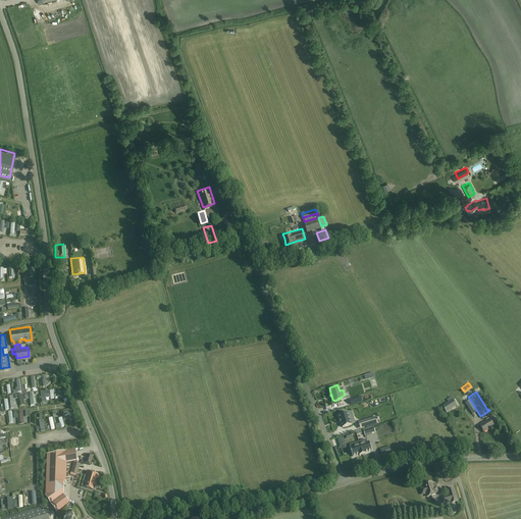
[(314,397),(321,416),(331,412),(324,394),(314,397)]
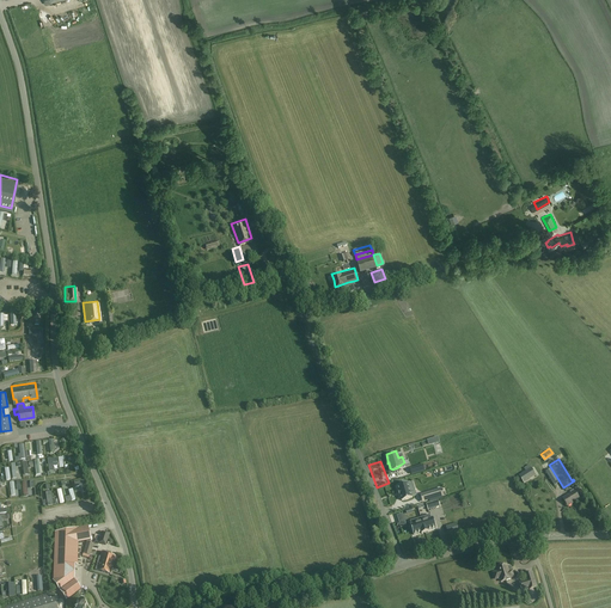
[(523,480),(535,472),(527,461),(523,465),(525,468),(518,473),(523,480)]
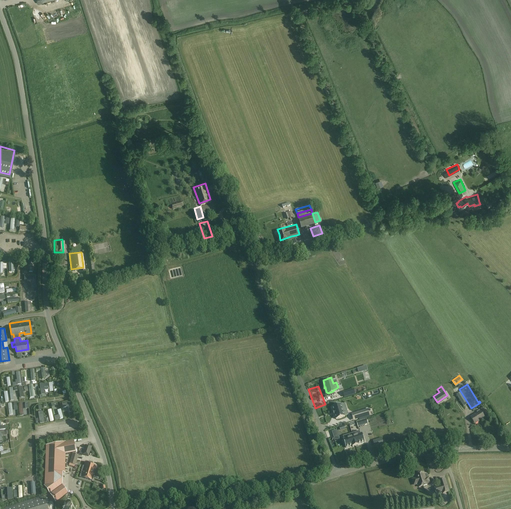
[(465,399),(459,389),(455,392),(461,402),(465,399)]
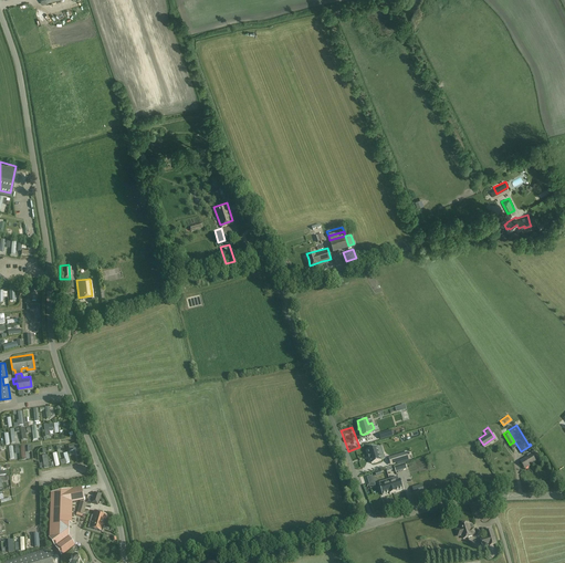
[(69,448),(74,447),(75,452),(80,451),(76,441),(67,444),(69,448)]
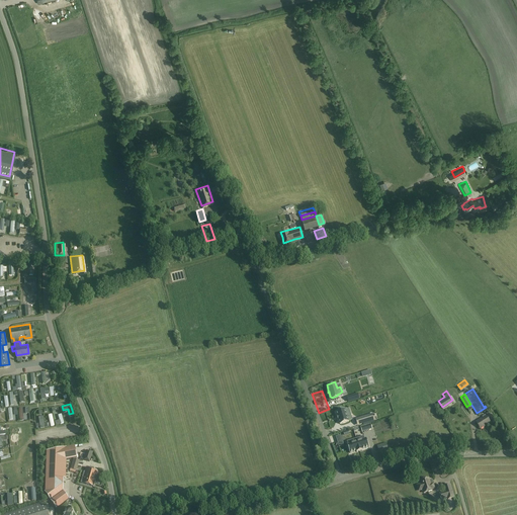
[(337,416),(339,421),(348,419),(348,418),(347,418),(351,417),(349,409),(345,410),(344,406),(335,409),(337,414),(336,414),(337,416)]
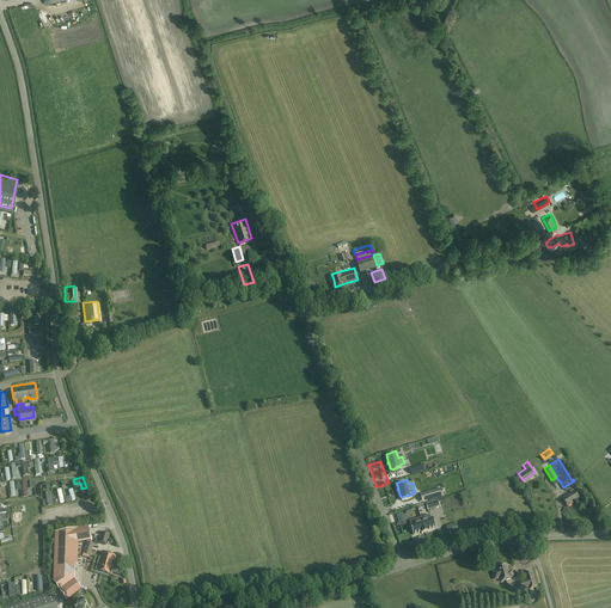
[(574,485),(579,493),(584,491),(579,481),(574,485)]
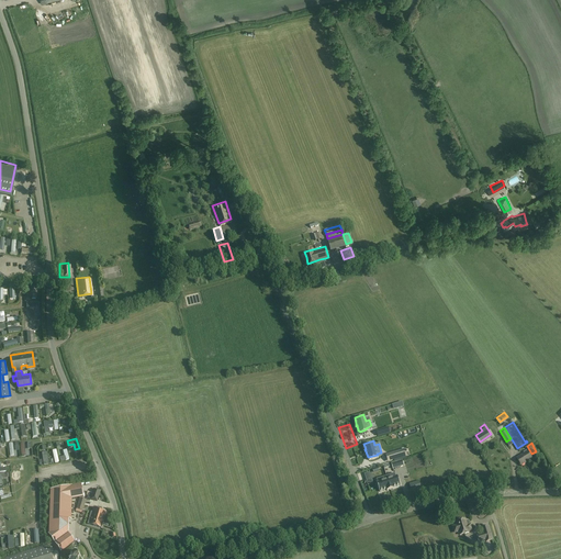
[(386,453),(388,459),(401,455),(400,448),(386,453)]
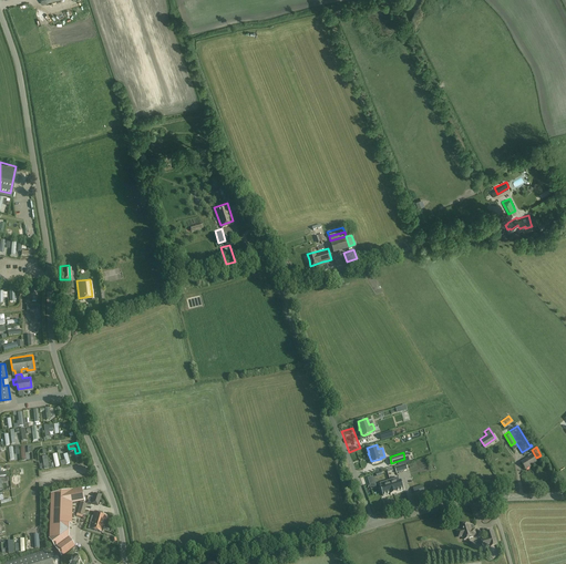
[(536,460),(532,452),(521,459),(525,467),(536,460)]
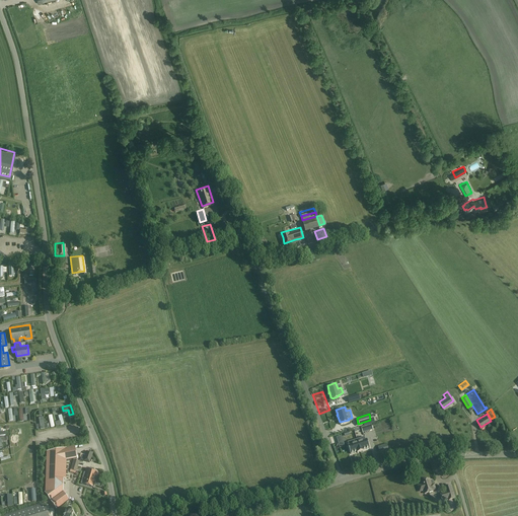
[(369,445),(366,436),(366,437),(364,437),(363,434),(356,437),(360,449),(363,448),(362,447),(368,445),(369,445)]
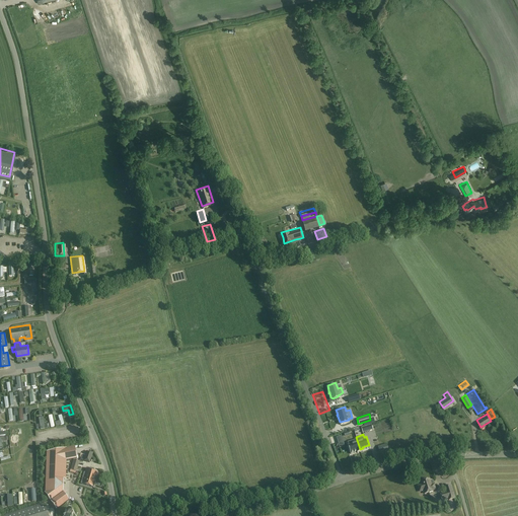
[(356,449),(356,450),(360,449),(356,437),(350,438),(351,441),(347,442),(350,451),(356,449)]
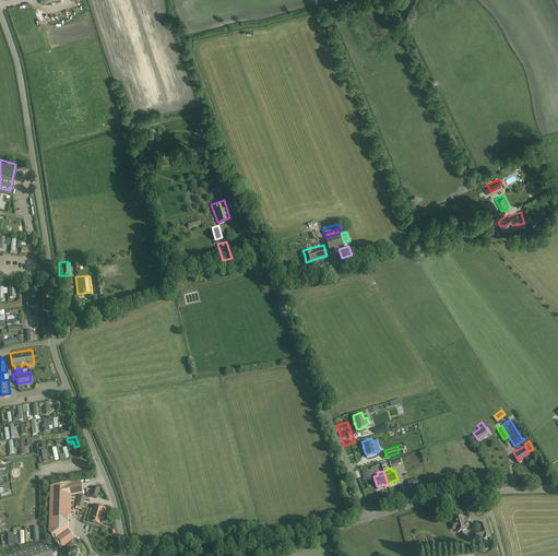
[(408,486),(418,483),(415,475),(406,478),(408,486)]
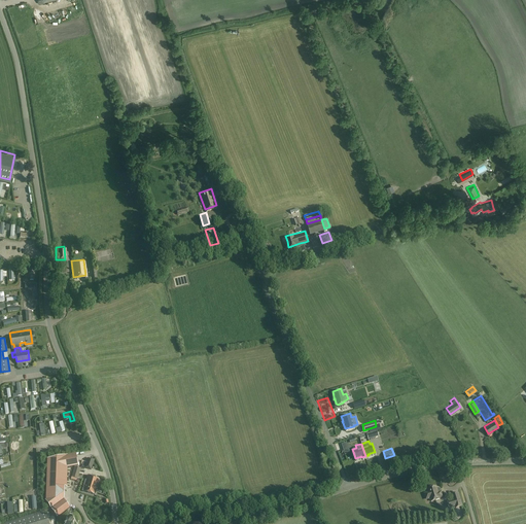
[(44,495),(43,496),(56,514),(66,507),(69,504),(57,488),(64,484),(64,464),(77,462),(74,450),(46,456),(44,495)]
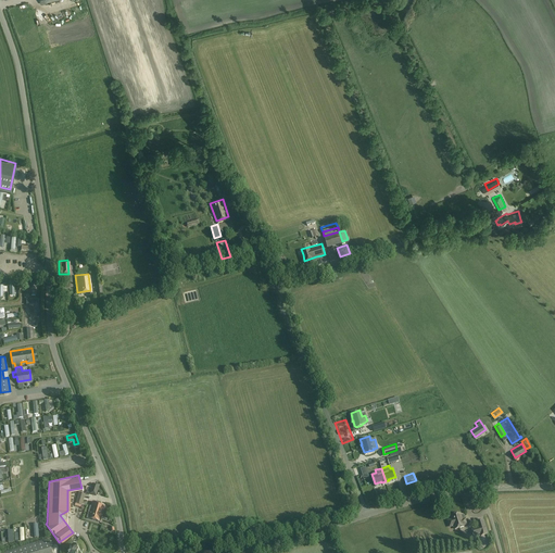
[(85,490),(95,493),(98,482),(91,480),(89,485),(86,484),(85,490)]
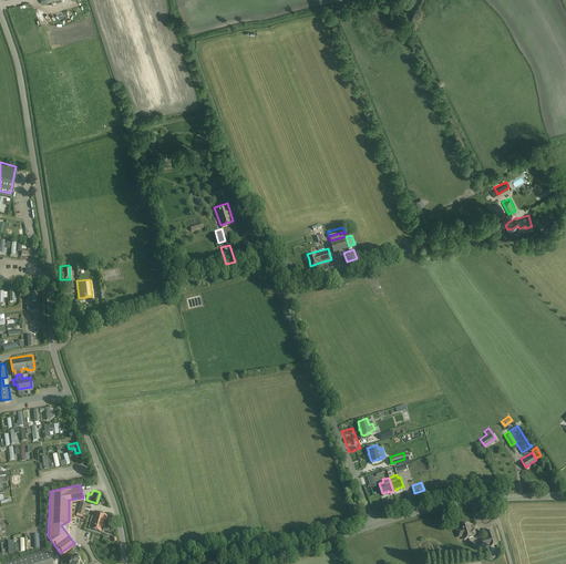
[(79,500),(75,510),(82,512),(85,501),(79,500)]
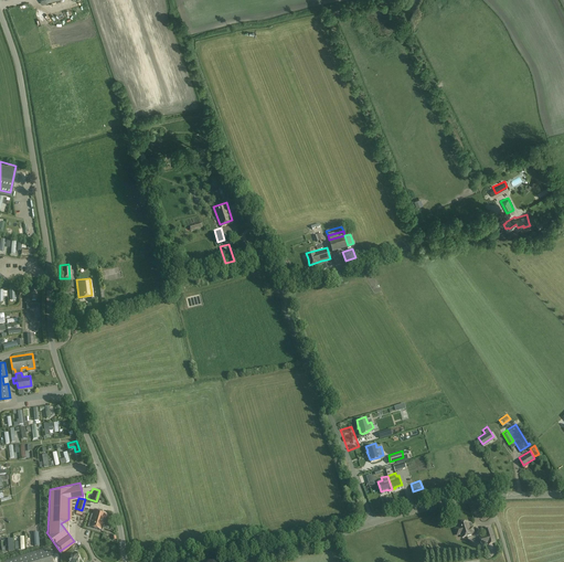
[(91,511),(89,516),(87,523),(102,528),(106,511),(93,507),(91,511)]
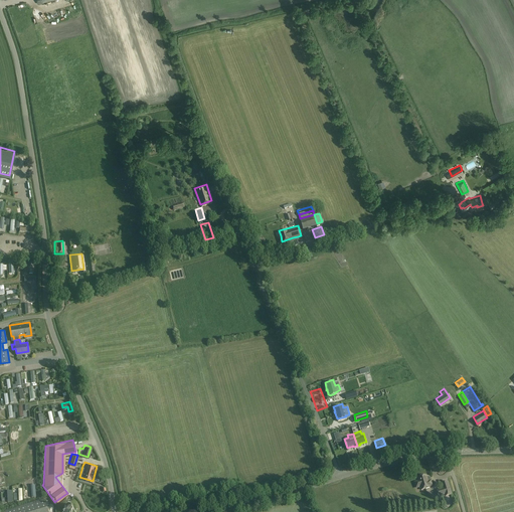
[(427,475),(425,475),(424,472),(416,475),(417,478),(413,479),(414,483),(415,484),(418,483),(420,487),(424,486),(424,484),(431,483),(430,478),(429,478),(427,475)]
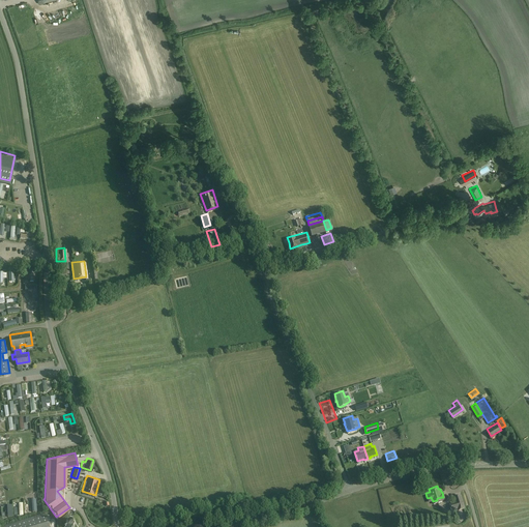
[(460,493),(452,495),(454,500),(448,501),(450,508),(463,504),(460,493)]
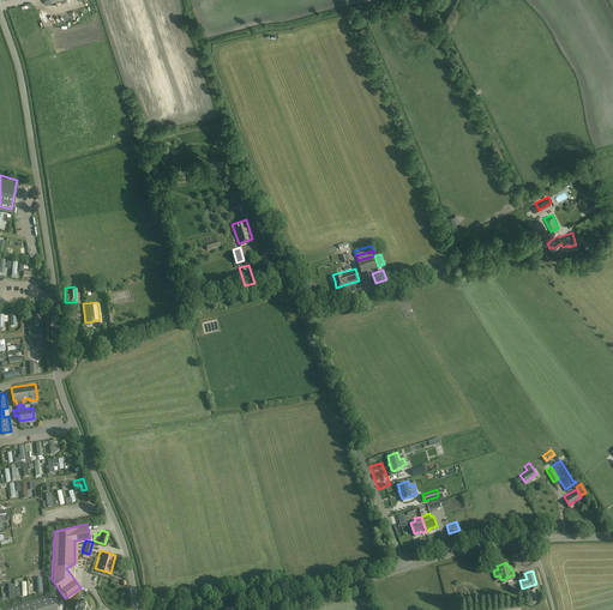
[(50,591),(0,607),(0,609),(49,609),(56,608),(50,591)]
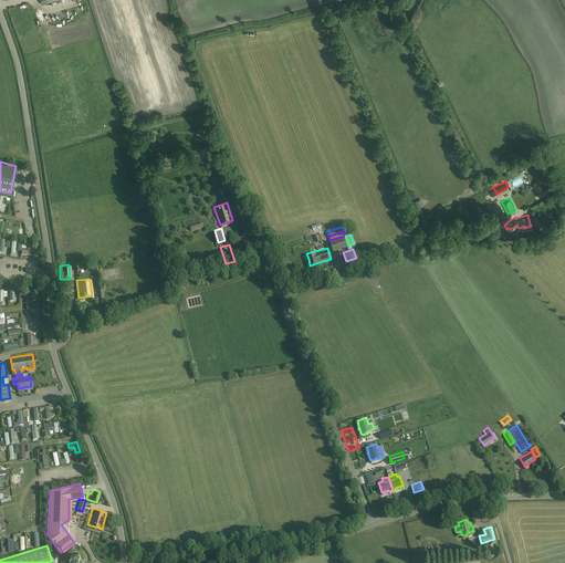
[(75,562),(77,560),(79,556),(76,554),(73,553),(71,555),(70,559),(72,562),(75,562)]
